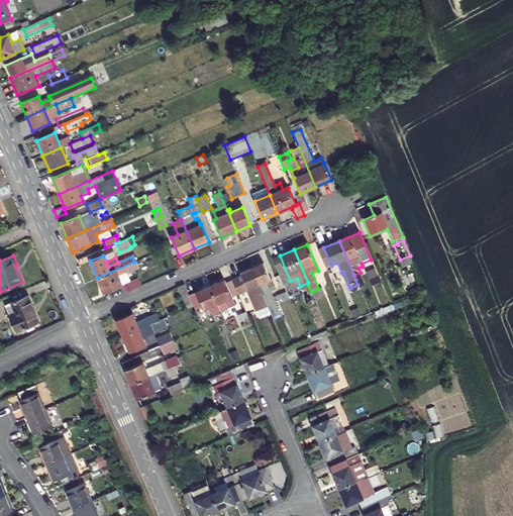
[(363,267),(364,269),(373,264),(371,260),(362,264),(363,267)]
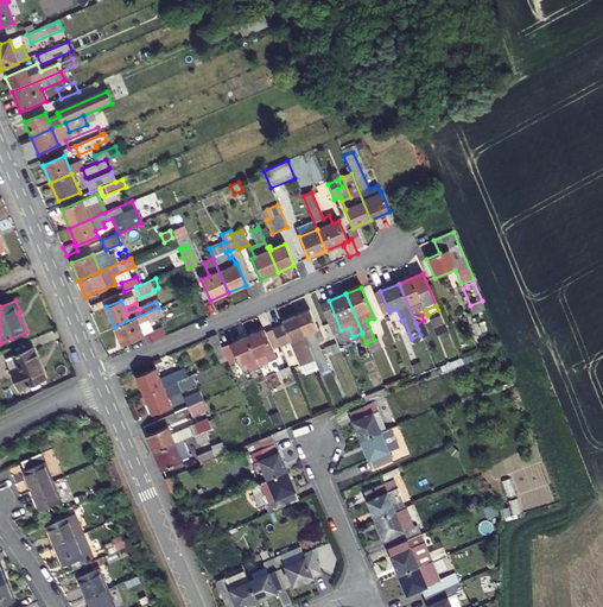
[(143,336),(146,343),(165,335),(162,327),(144,334),(138,324),(147,320),(151,321),(162,316),(158,308),(114,327),(121,345),(143,336)]
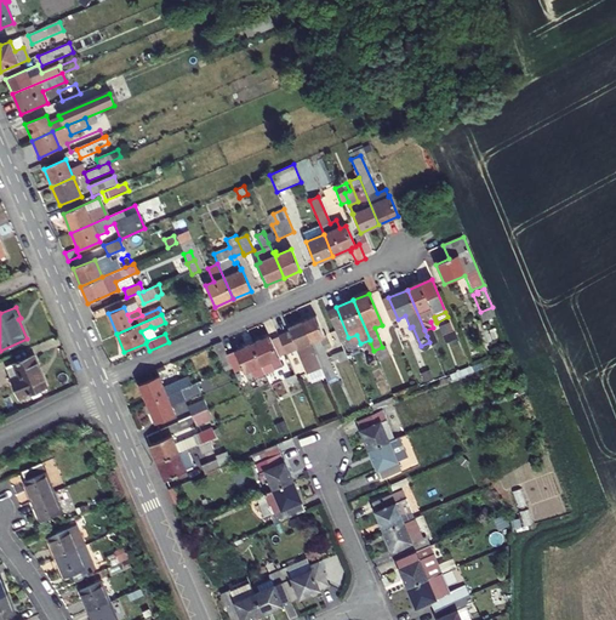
[(315,317),(302,323),(321,368),(328,381),(335,377),(324,350),(331,347),(325,335),(324,336),(315,317)]
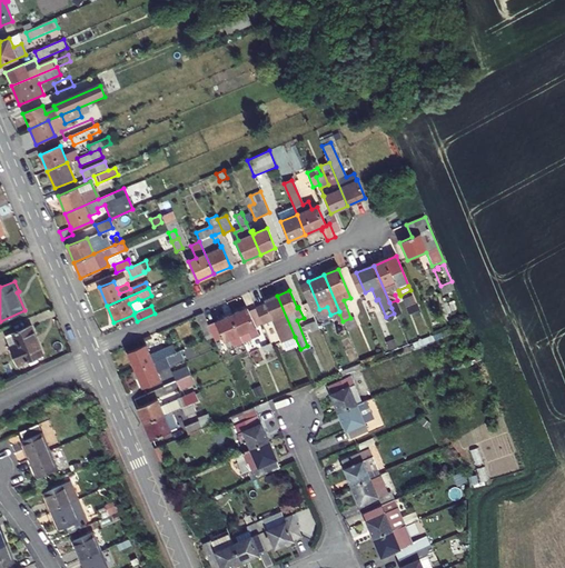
[(295,337),(277,296),(264,301),(266,305),(256,309),(263,325),(273,320),(276,329),(281,327),(288,340),(295,337)]
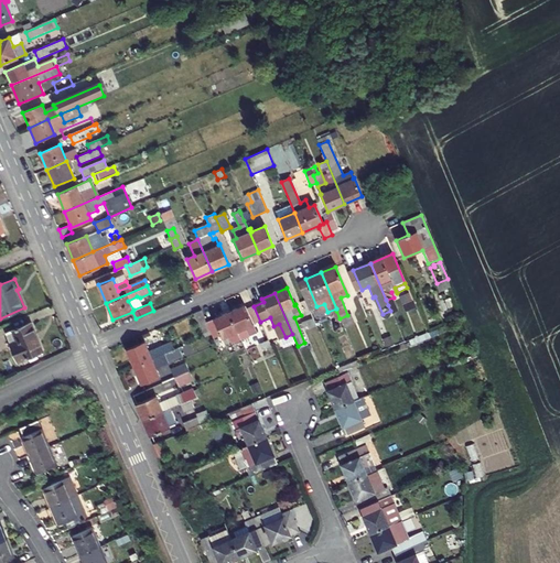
[(353,313),(359,329),(370,325),(367,318),(358,299),(357,295),(348,299),(355,312),(353,313)]
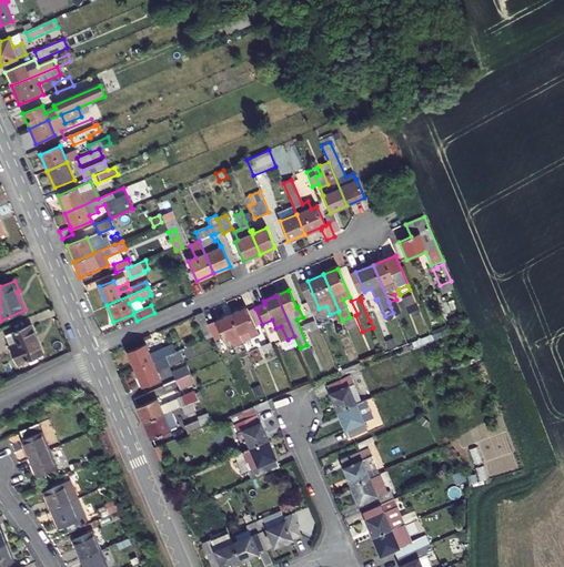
[(370,297),(361,301),(370,321),(379,316),(370,297)]
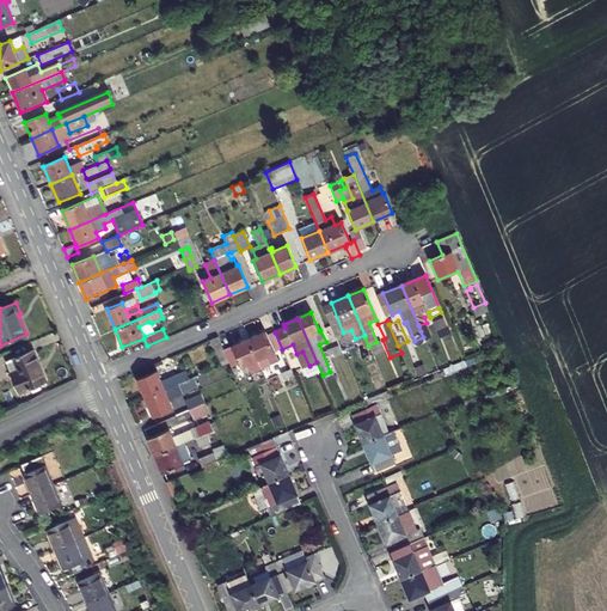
[(418,325),(421,331),(434,325),(431,321),(427,323),(418,325)]
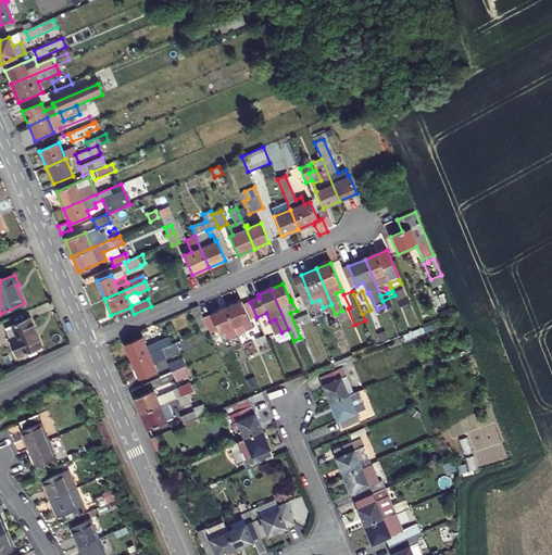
[(394,295),(383,301),(385,306),(386,307),(399,302),(401,307),(410,304),(404,291),(394,295)]
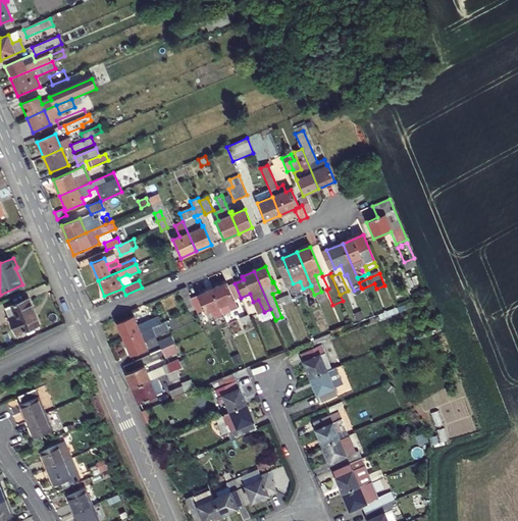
[(226,282),(212,289),(222,314),(238,308),(234,300),(241,298),(235,283),(227,287),(226,282)]
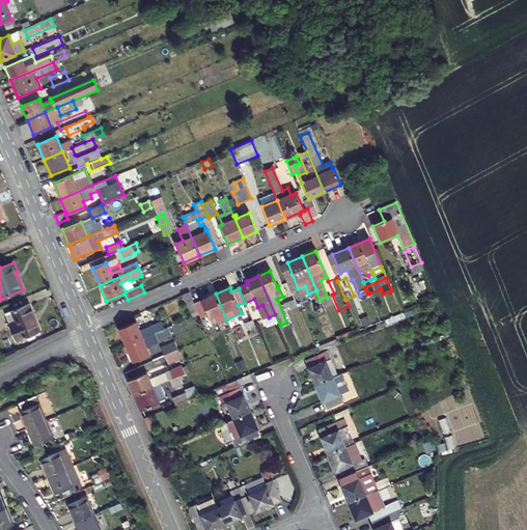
[(191,318),(199,314),(194,303),(189,293),(181,296),(191,318)]
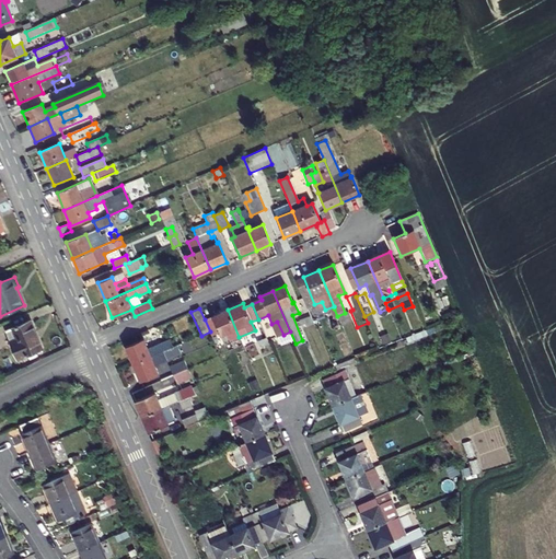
[(312,321),(316,330),(324,328),(322,323),(337,316),(334,309),(312,318),(312,321)]
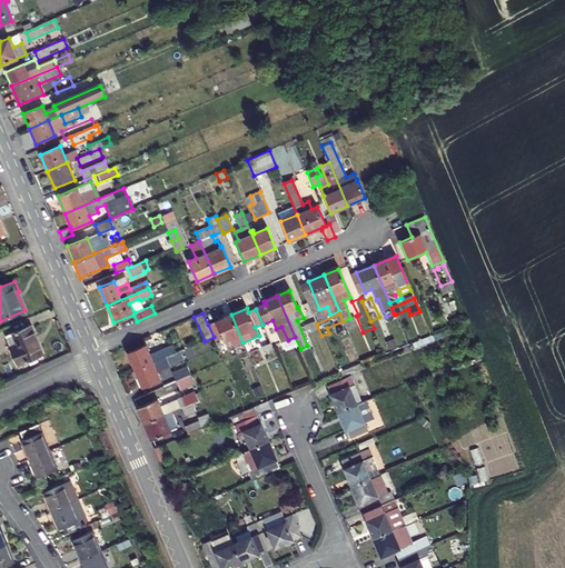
[(229,339),(233,348),(244,344),(243,342),(231,315),(208,325),(214,337),(215,341),(222,338),(224,341),(229,339)]
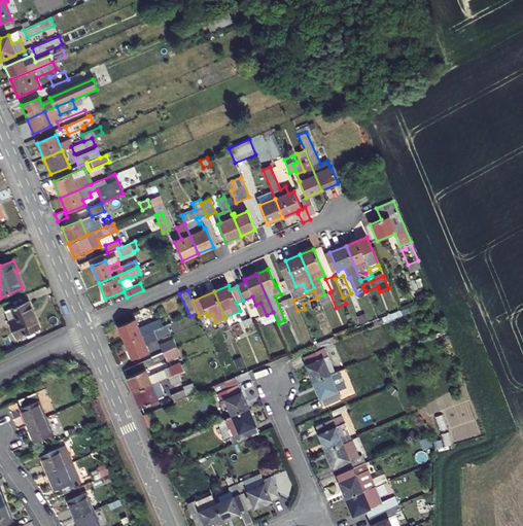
[(317,297),(321,307),(330,303),(326,293),(324,294),(317,297)]
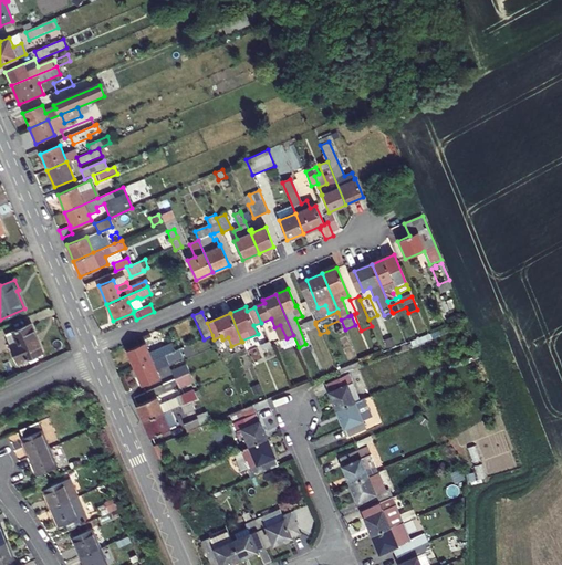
[(368,320),(372,326),(380,323),(377,315),(368,320)]
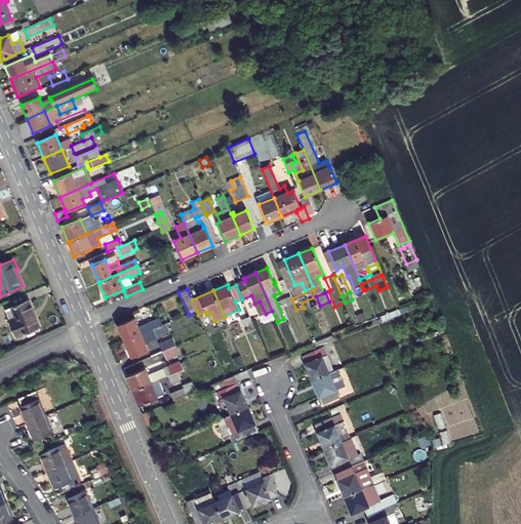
[(281,306),(292,300),(292,298),(290,296),(280,301),(281,306)]
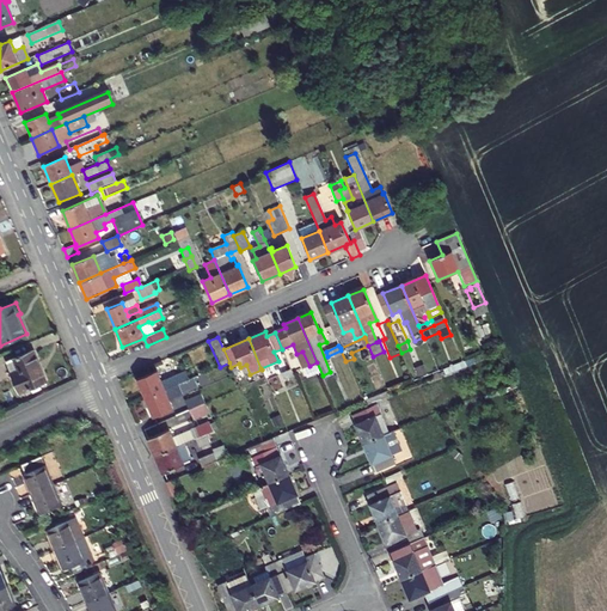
[(7,361),(20,392),(48,380),(35,350),(7,361)]
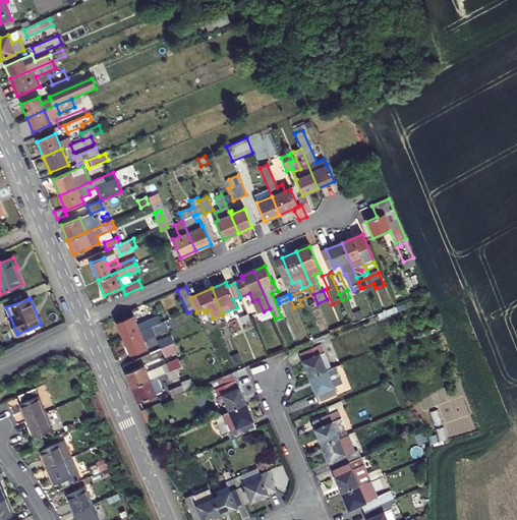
[(223,315),(227,324),(234,321),(231,312),(223,315)]
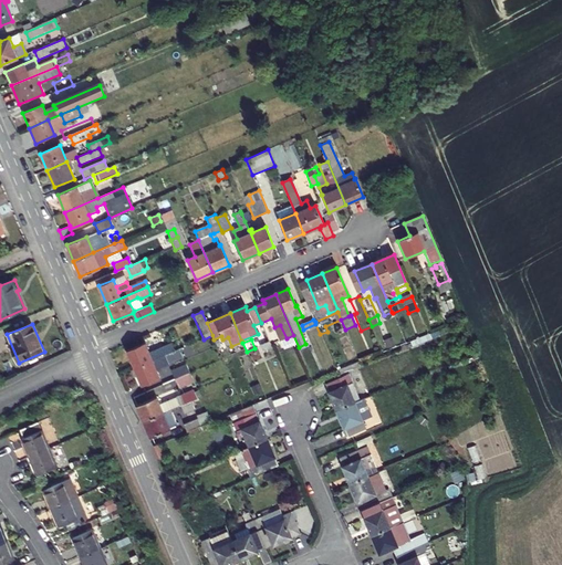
[(126,351),(134,368),(179,349),(183,347),(180,341),(148,354),(144,343),(126,351)]
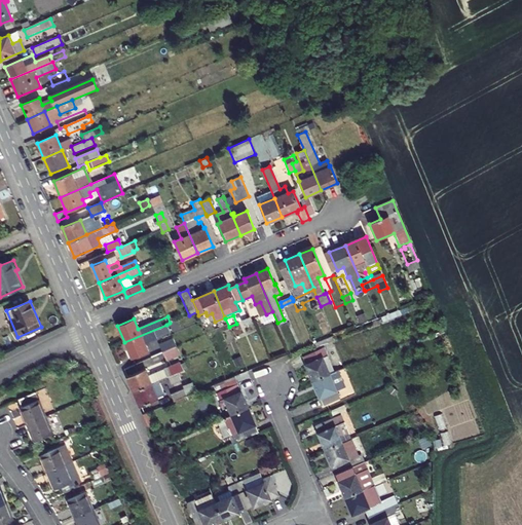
[(241,321),(244,327),(252,323),(250,317),(241,321)]
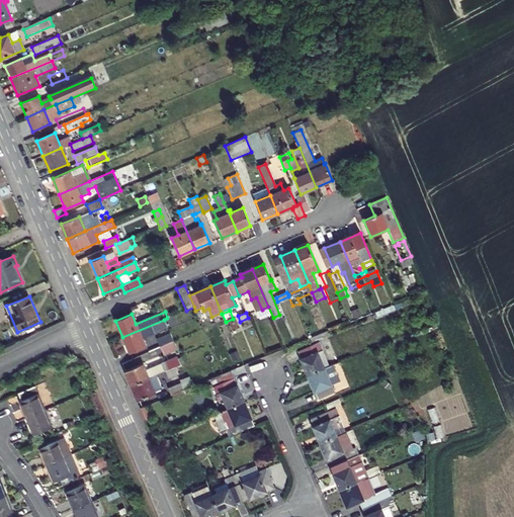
[(122,337),(129,353),(146,346),(143,338),(154,334),(153,332),(166,326),(164,320),(122,337)]
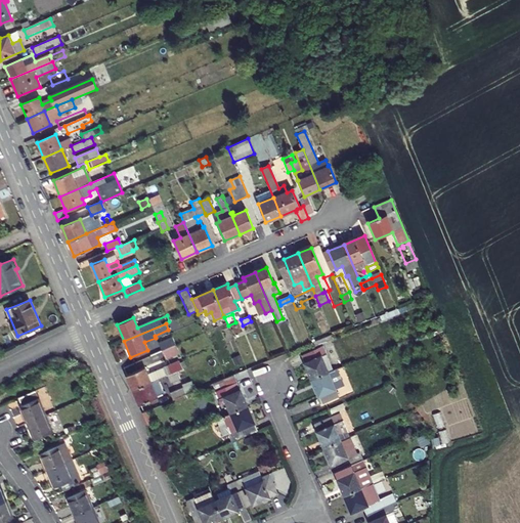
[(203,327),(209,341),(214,339),(210,332),(214,330),(212,323),(203,327)]
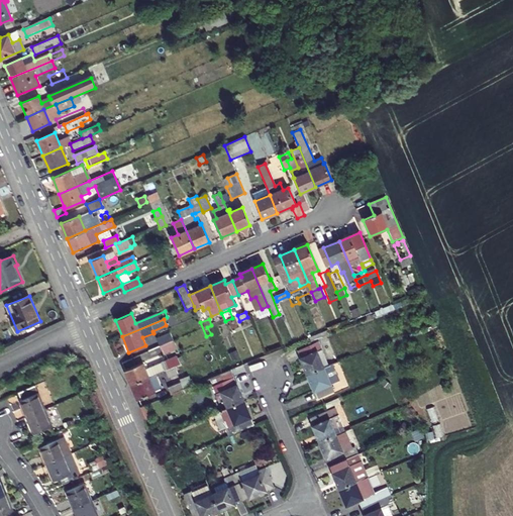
[(159,347),(160,346),(173,340),(170,333),(156,339),(159,347)]
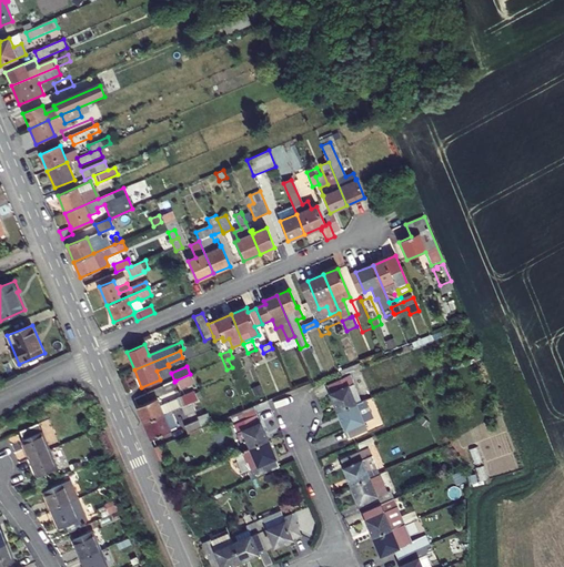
[(175,381),(179,390),(193,383),(190,374),(175,381)]
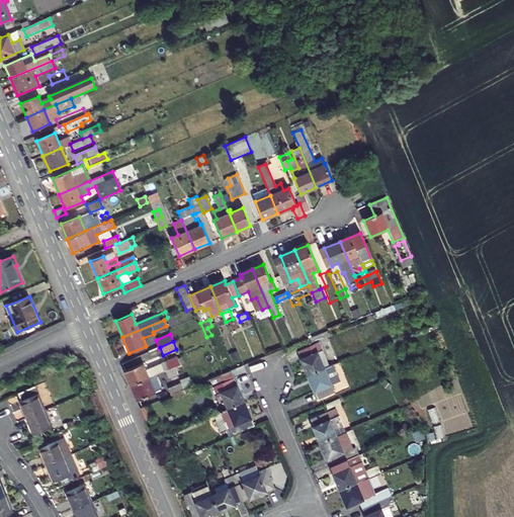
[(296,352),(307,375),(324,368),(329,366),(319,343),(296,352)]
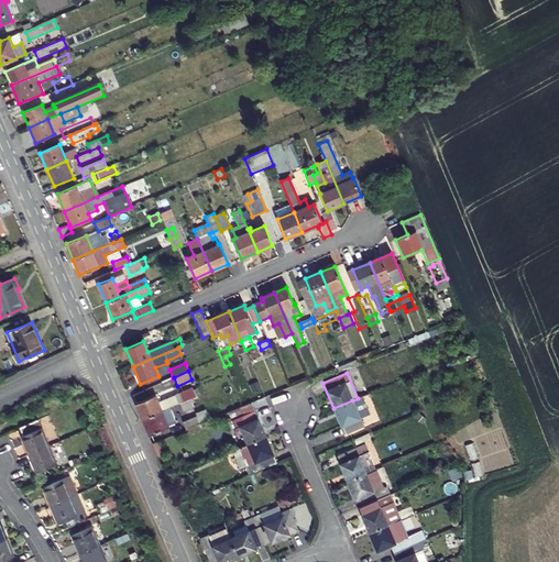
[(162,383),(165,390),(177,386),(174,377),(173,378),(162,383)]
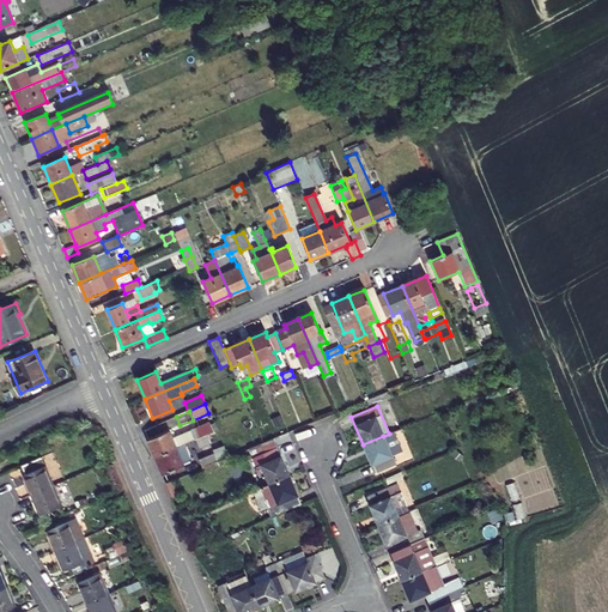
[(146,440),(153,458),(183,444),(195,440),(207,435),(213,432),(208,423),(172,438),(169,430),(146,440)]
